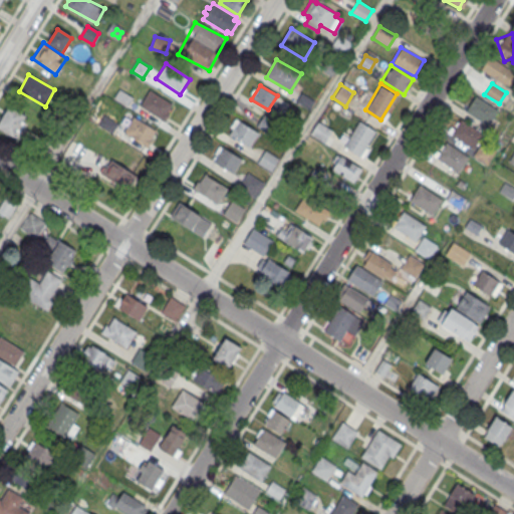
[(149,87),(172,102),(166,110),(169,112),(164,119),(139,103),(149,87)]
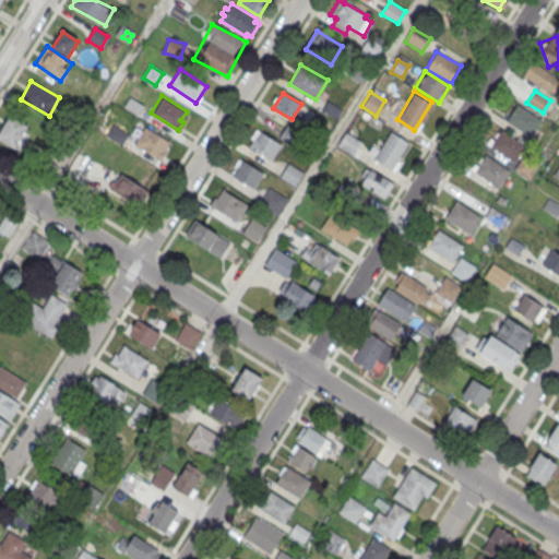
[(506,120),(516,104),(540,119),(531,135),(506,120)]
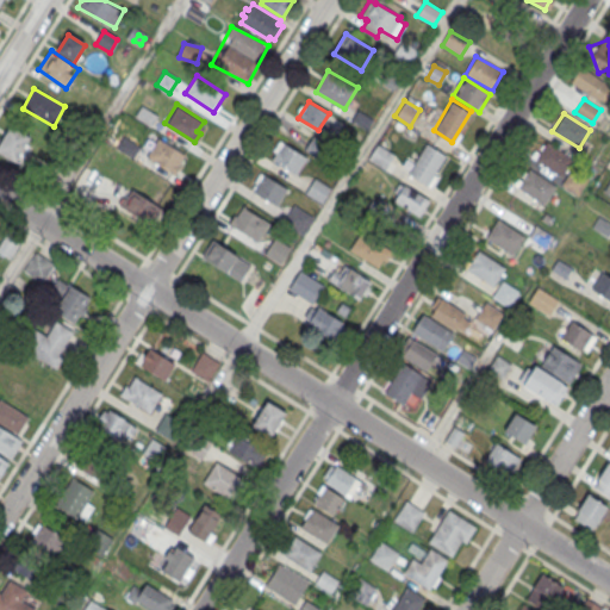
[(0,155),(14,165),(31,137),(11,125),(0,142),(0,155)]
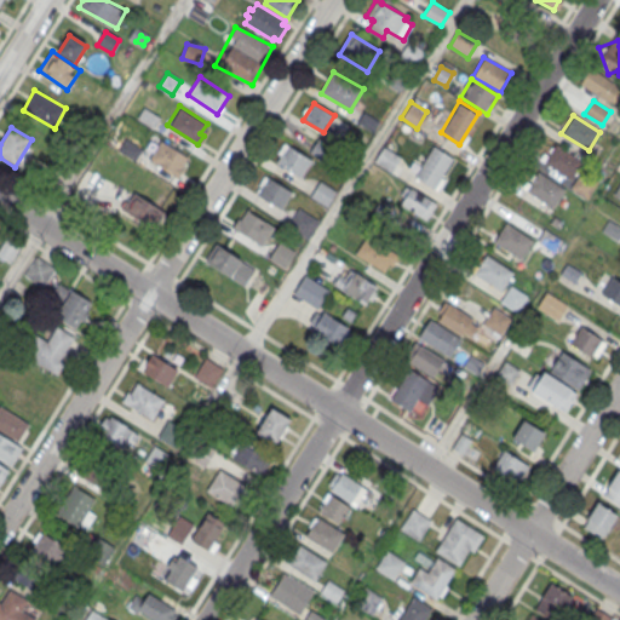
[(148,161),(177,179),(189,159),(161,141),(148,161)]
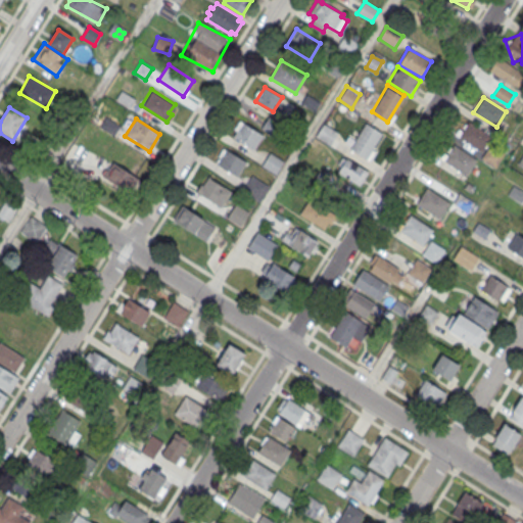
[(233,137),(237,131),(234,129),(240,121),(263,135),(253,149),(233,137)]
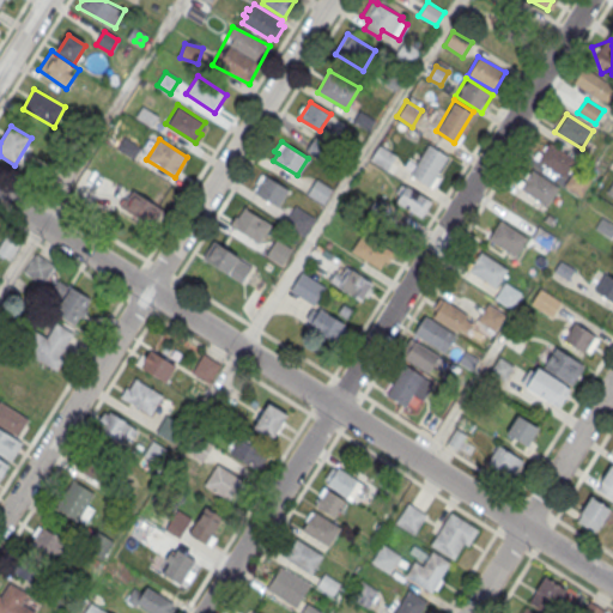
[(378,141),(395,152),(386,168),(369,157),(378,141)]
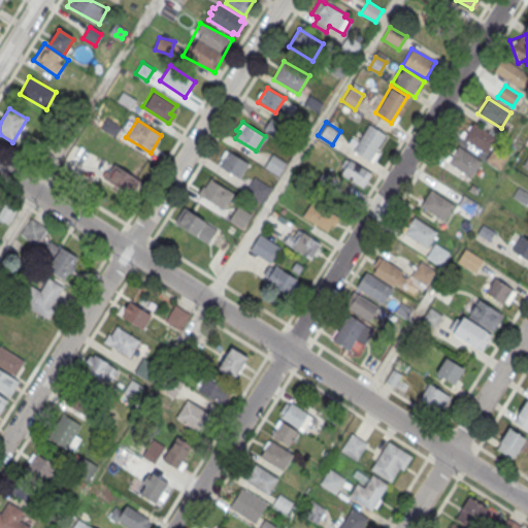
[(368,122),(385,132),(369,158),(352,147),(368,122)]
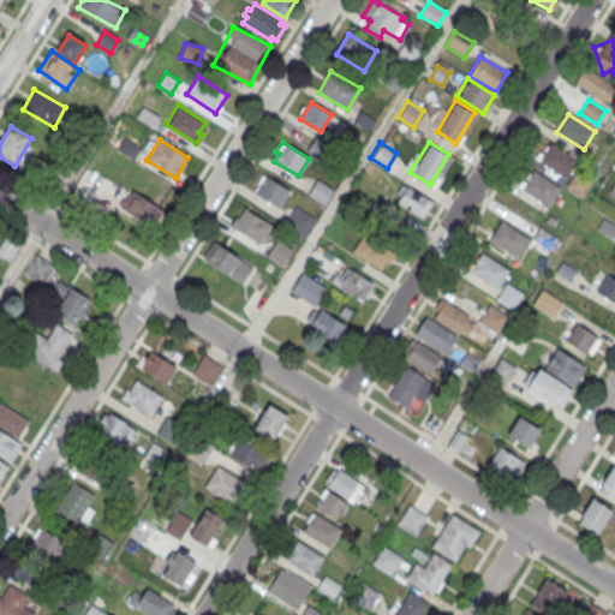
[(538,162),(566,180),(579,161),(550,143),(538,162)]
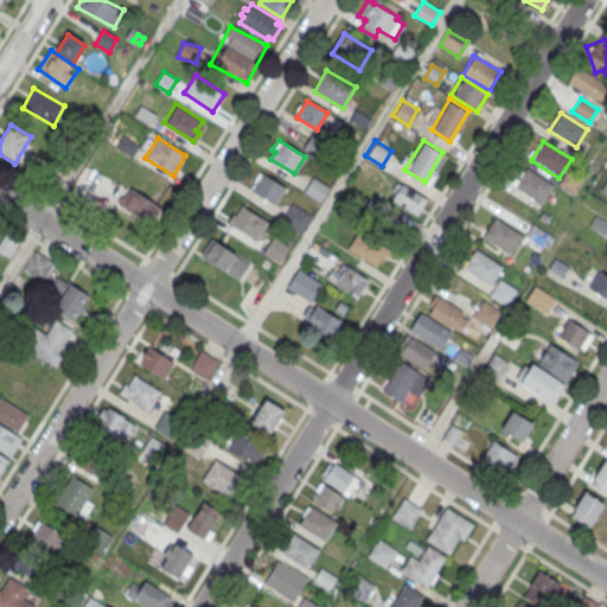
[(526,165),(553,183),(541,202),(510,181),(515,174),(518,177),(526,165)]
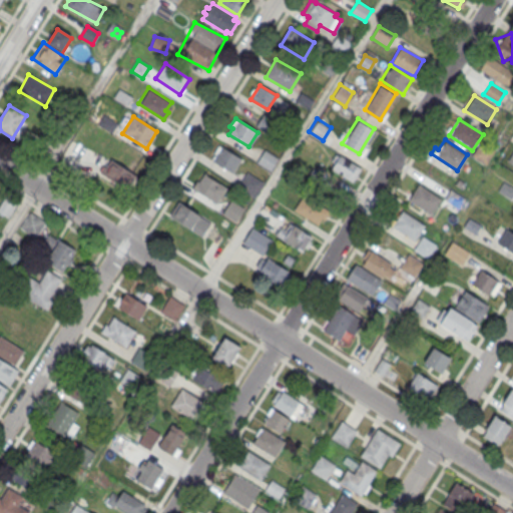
[(240,156),(231,171),(212,159),(220,144),(240,156)]
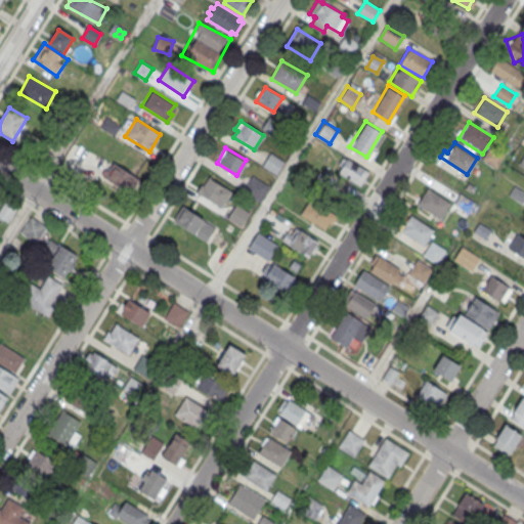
[(270,151),(284,160),(275,173),(261,165),(270,151)]
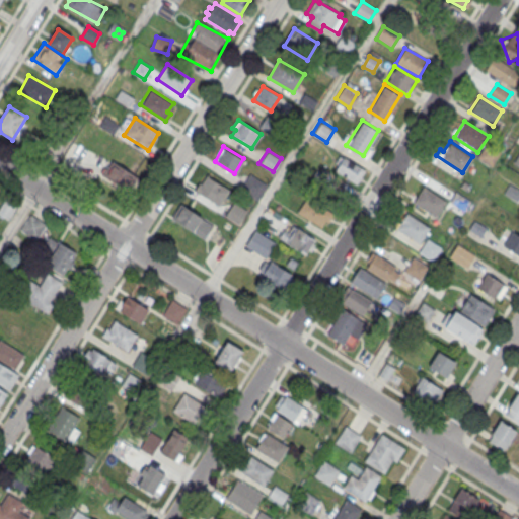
[(482,155),(490,164),(496,158),(488,150),(482,155)]
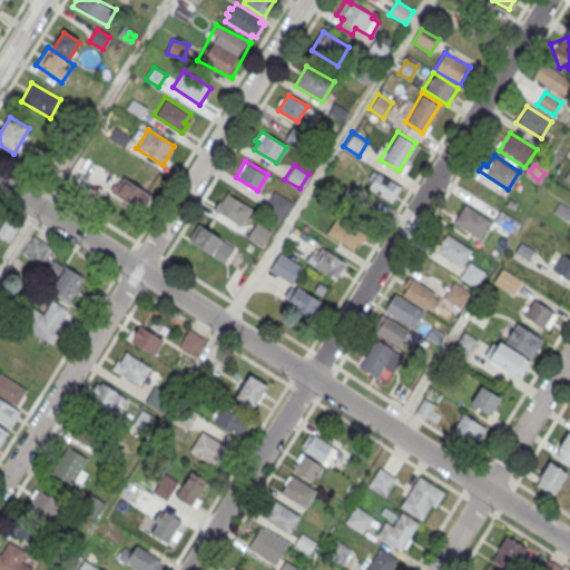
[(401,186),(373,175),(366,190),(394,203),(401,186)]
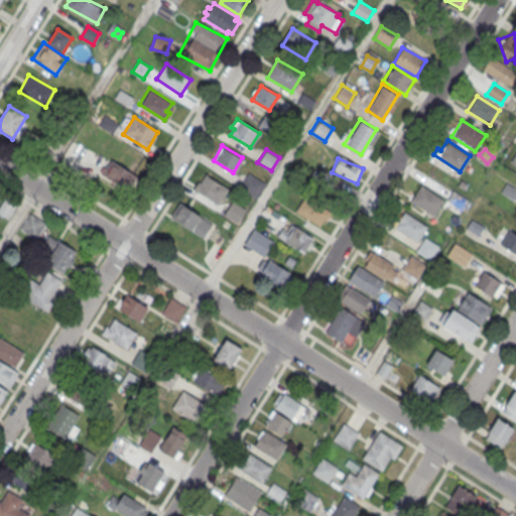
[(123,192),(133,174),(110,160),(100,178),(123,192)]
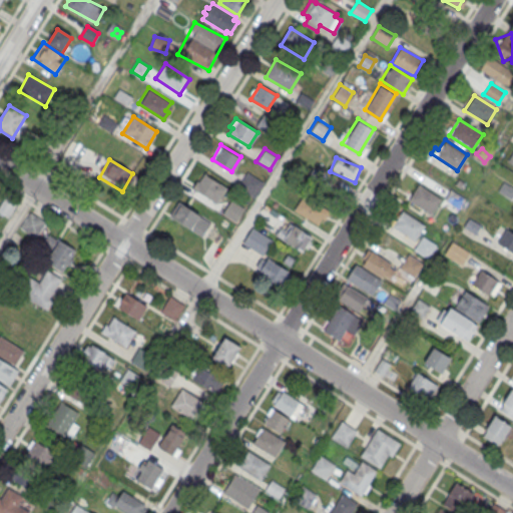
[(263,180),(253,195),(236,185),(246,170),(263,180)]
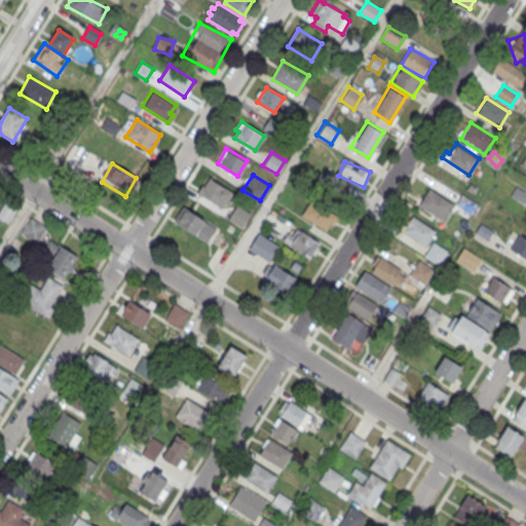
[(232,191),(222,207),(196,191),(200,183),(203,185),(209,176),(232,191)]
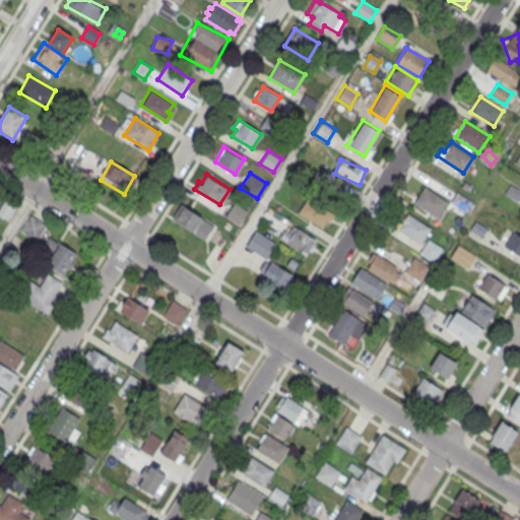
[(519,189),(510,183),(505,191),(518,200),(519,196),(519,189)]
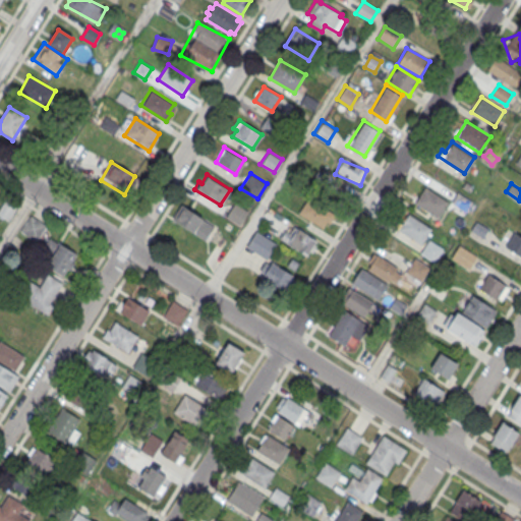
[(424,184),(448,199),(438,216),(414,201),(424,184)]
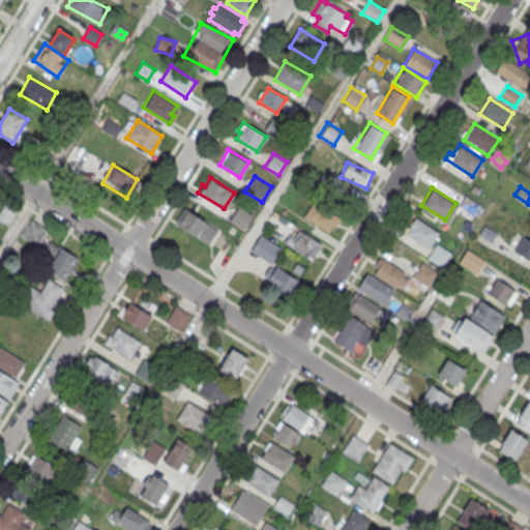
[(461,208),(473,216),(479,206),(467,198),(461,208)]
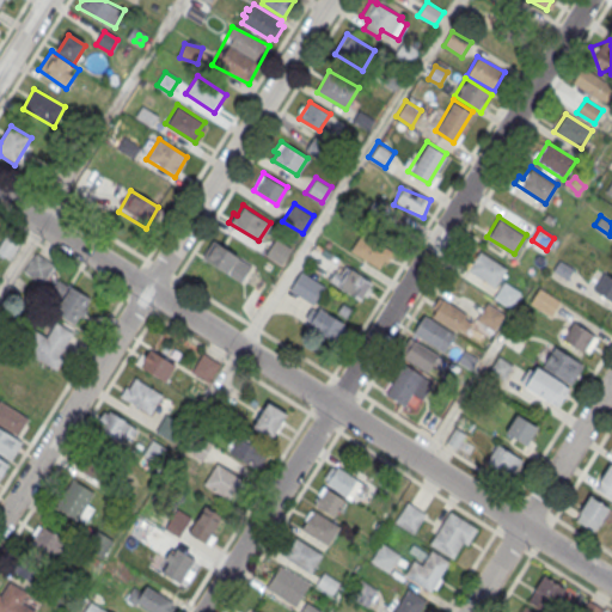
[(380,271),(393,255),(365,233),(352,250),(380,271)]
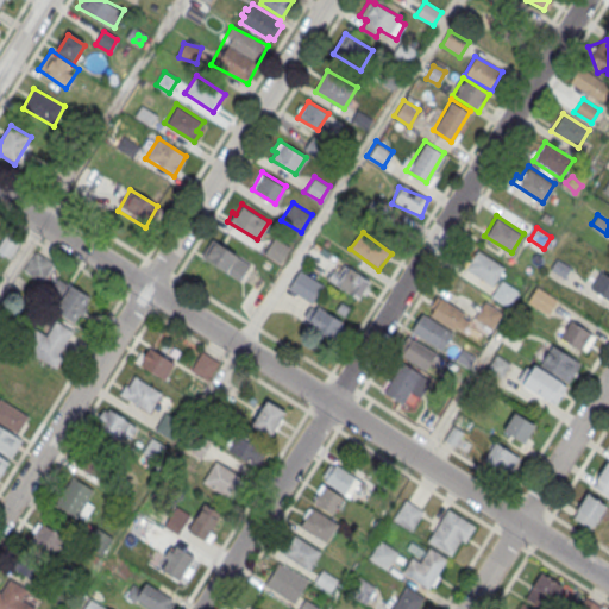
[(272,236),(289,245),(278,262),(263,251),(272,236)]
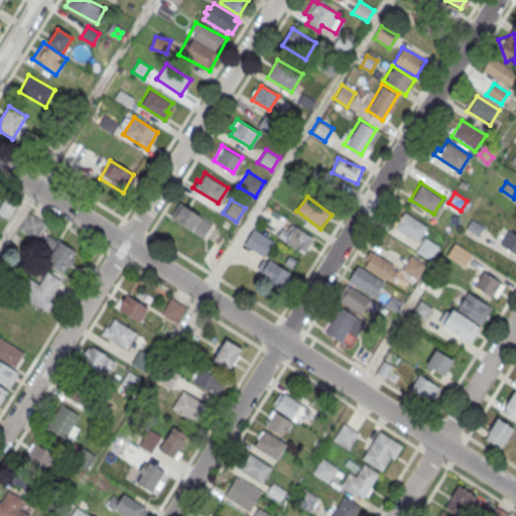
[(179,202),(213,223),(204,238),(170,217),(179,202)]
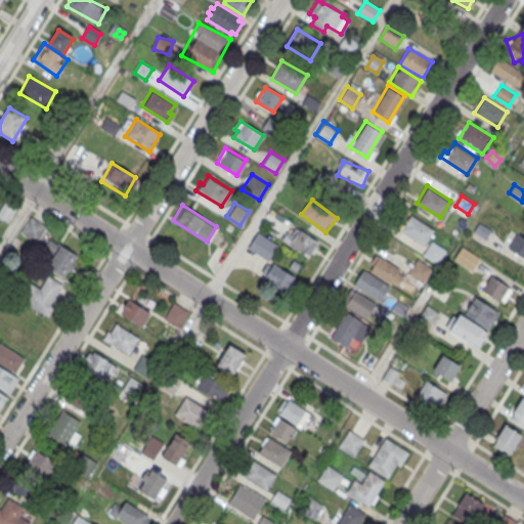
[(410,213),(434,227),(423,245),(400,229),(410,213)]
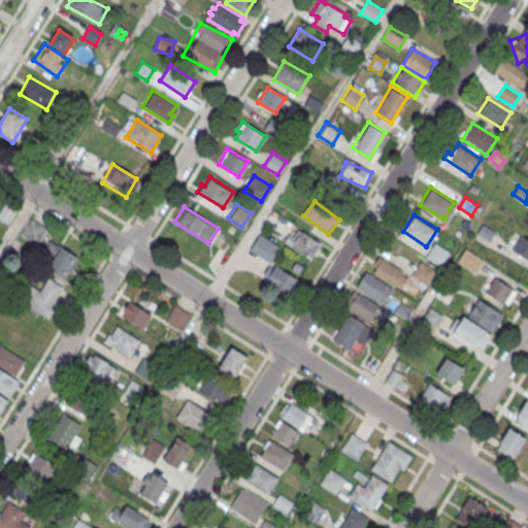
[(22,234),(36,243),(45,229),(31,220),(22,234)]
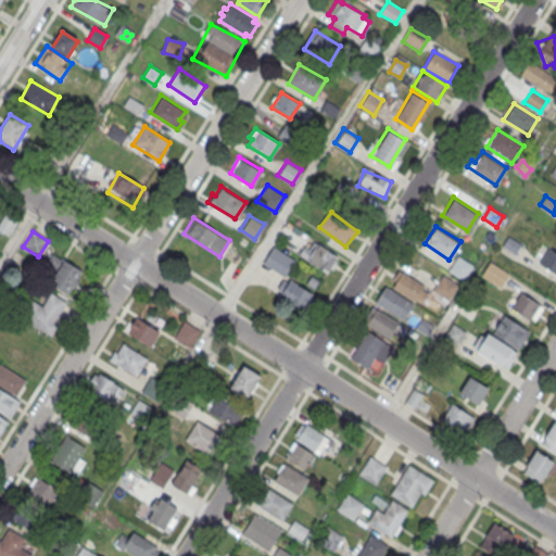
[(507,234),(502,243),(515,251),(520,242),(507,234)]
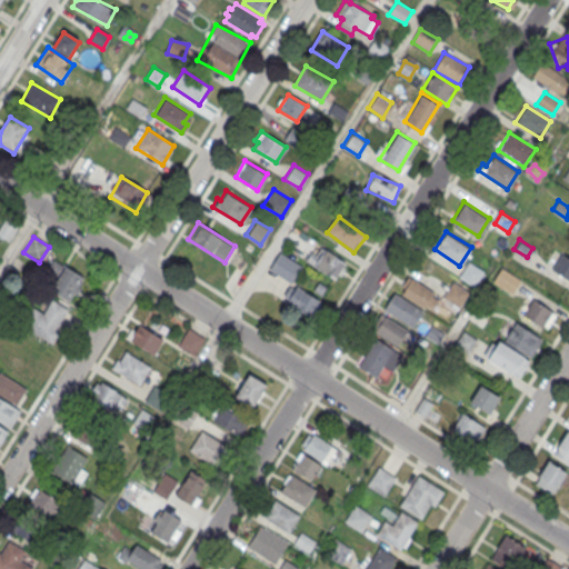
[(307,262),(333,283),(347,267),(320,246),(307,262)]
